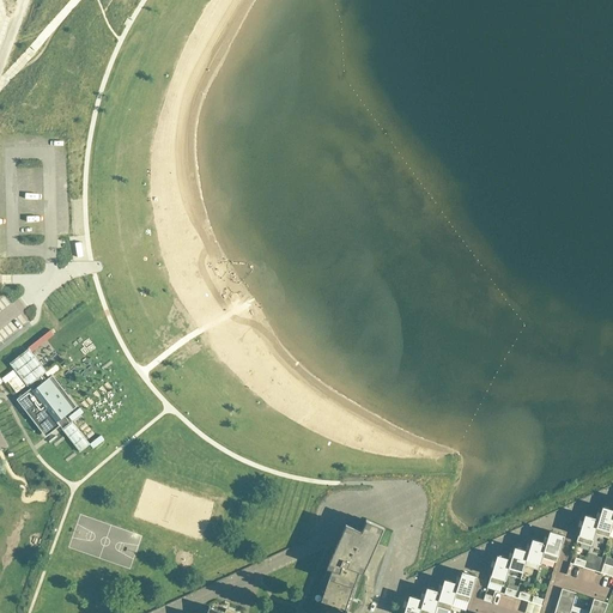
[(26,387),(28,386),(30,388),(32,390),(46,380),(42,375),(46,372),(28,350),(10,364),(26,387)]
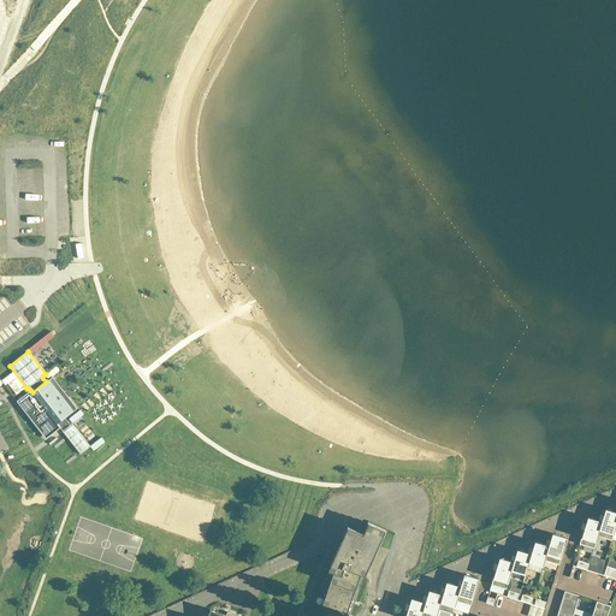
[(12,372),(0,380),(5,385),(7,384),(16,395),(25,388),(12,372)]
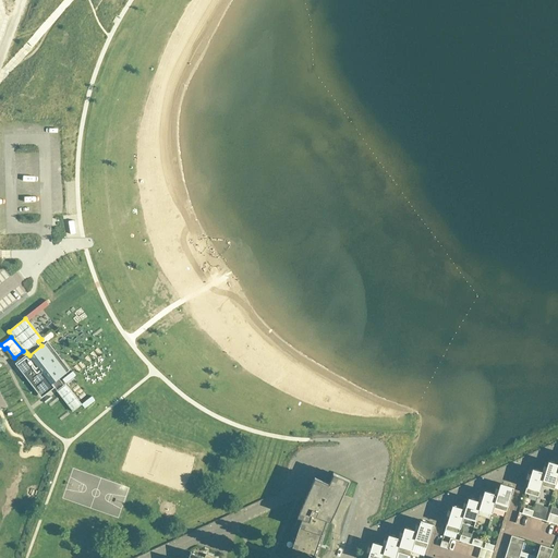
[(22,368),(44,396),(55,388),(51,385),(58,379),(67,373),(59,363),(45,346),(48,343),(48,342),(47,342),(41,346),(29,355),(27,353),(14,364),(20,371),(22,368)]
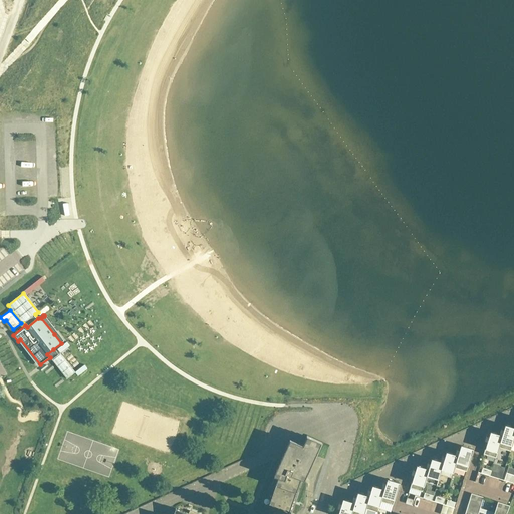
[(66,342),(57,349),(60,353),(69,346),(66,342)]
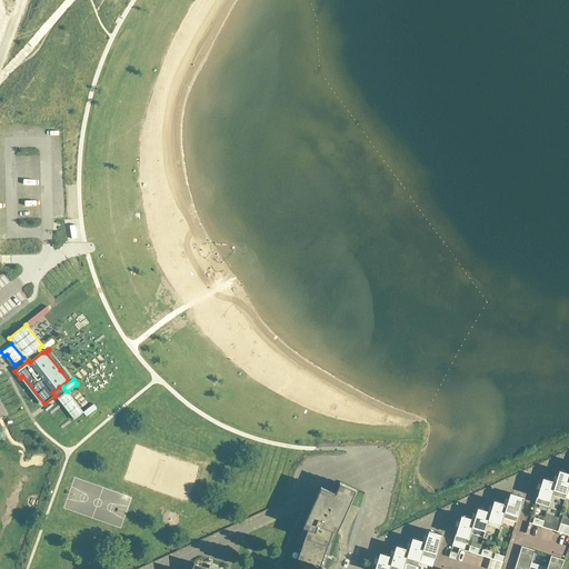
[(65,392),(59,387),(52,392),(56,396),(58,398),(57,399),(73,420),(82,412),(66,391),(65,392)]
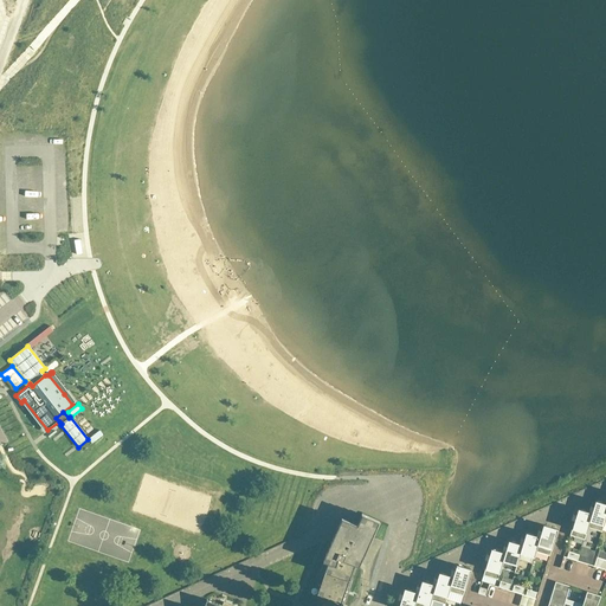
[(100,431),(89,439),(92,444),(103,436),(100,431)]
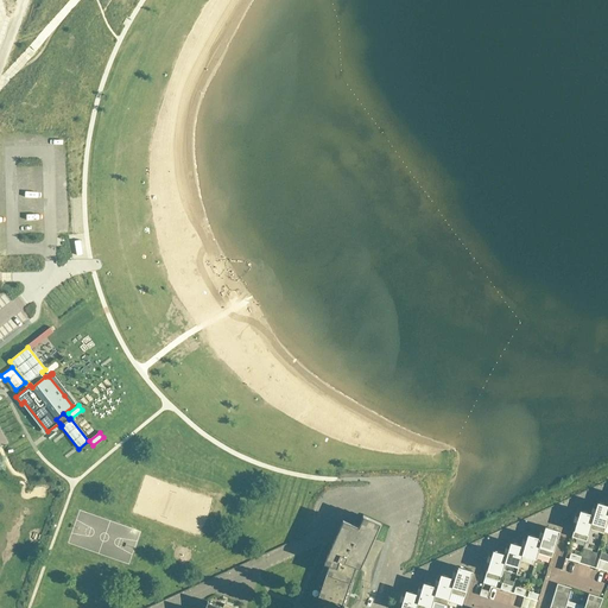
[(605,527),(607,517),(607,506),(597,504),(593,515),(594,515),(589,530),(590,530),(603,534),(606,527),(605,527)]
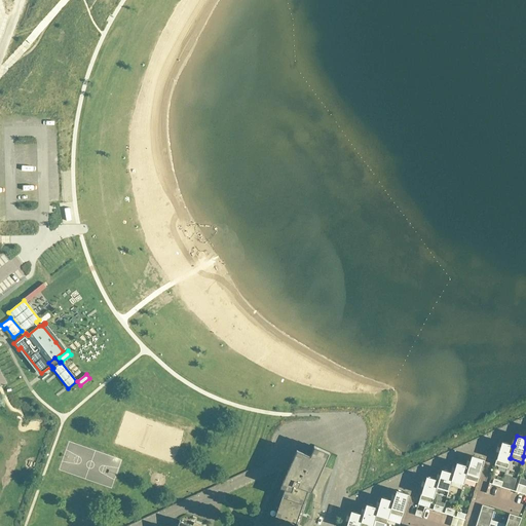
[(514,446),(513,446),(501,442),(494,465),(506,468),(511,458),(510,458),(514,446)]
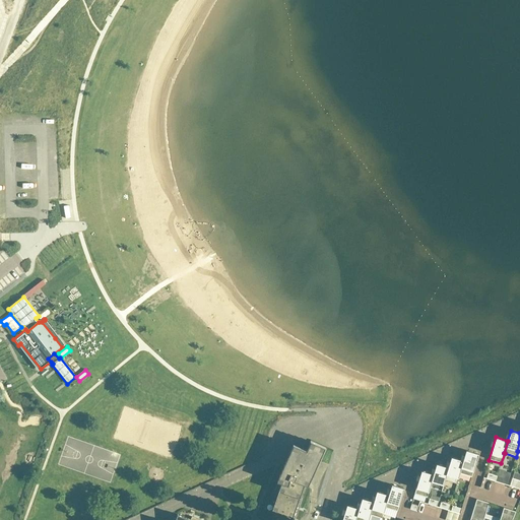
[(308,485),(310,478),(307,476),(308,474),(312,476),(316,467),(325,448),(311,442),(306,451),(294,480),(308,485)]
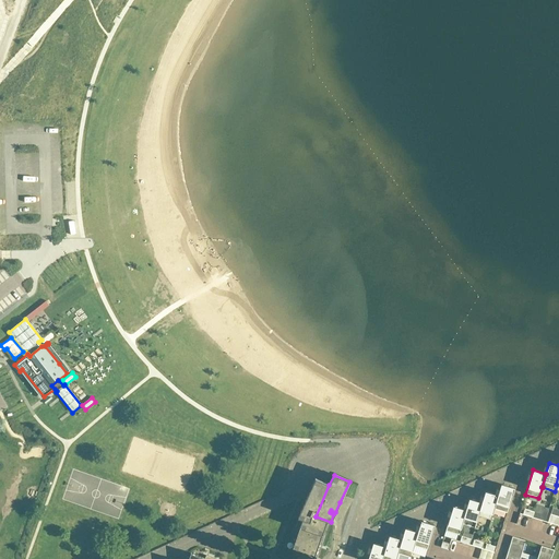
[(316,516),(329,485),(316,478),(308,495),(307,497),(300,511),(316,516)]
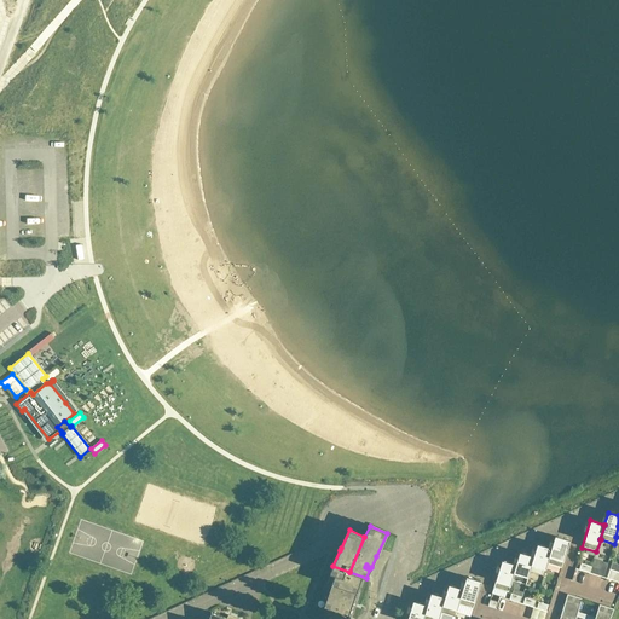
[(561,568),(570,542),(555,537),(550,549),(551,549),(547,563),(548,563),(561,568)]
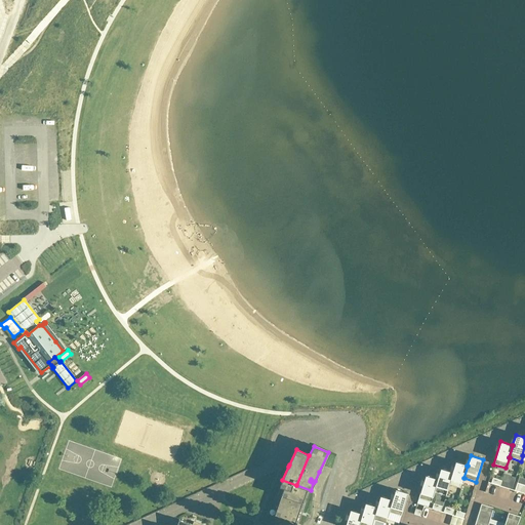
[(468,466),(467,466),(455,462),(452,473),(449,485),(460,489),(465,478),(463,478),(468,466)]
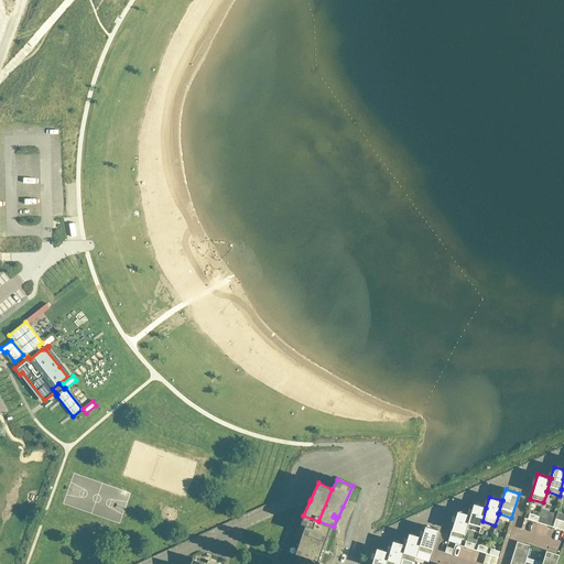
[(486,508),(473,503),(469,516),(470,516),(466,529),(479,532),(483,521),(486,508)]
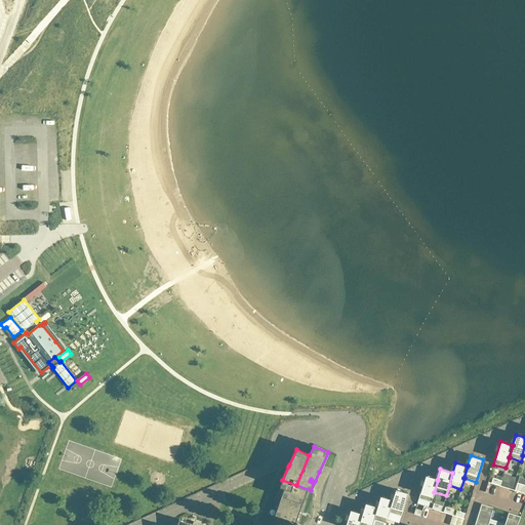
[(438,480),(437,480),(426,476),(418,498),(431,502),(434,492),(438,480)]
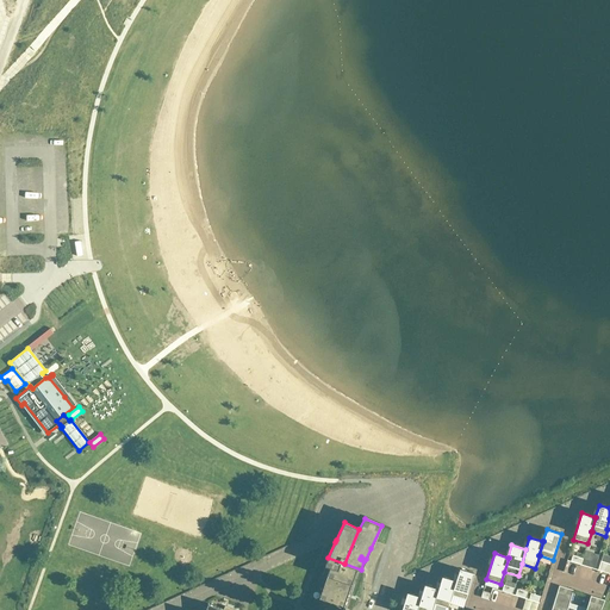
[(355,587),(361,570),(344,564),(328,558),(322,576),(355,587)]
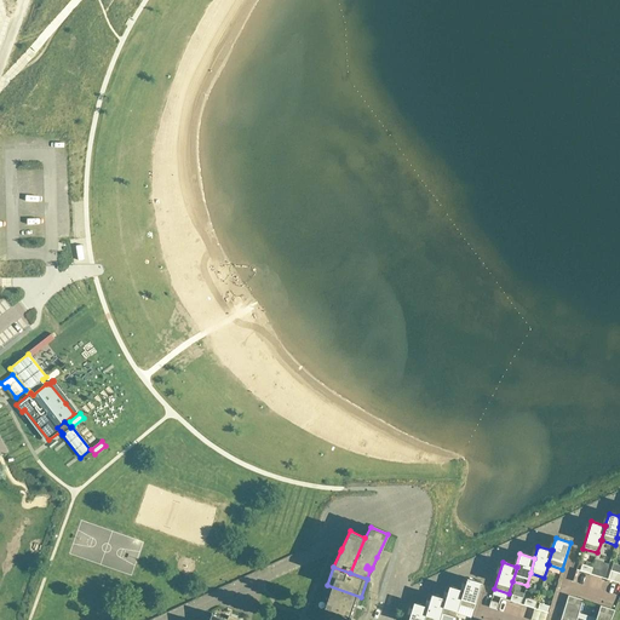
[(616,583),(619,573),(610,570),(608,580),(616,583)]
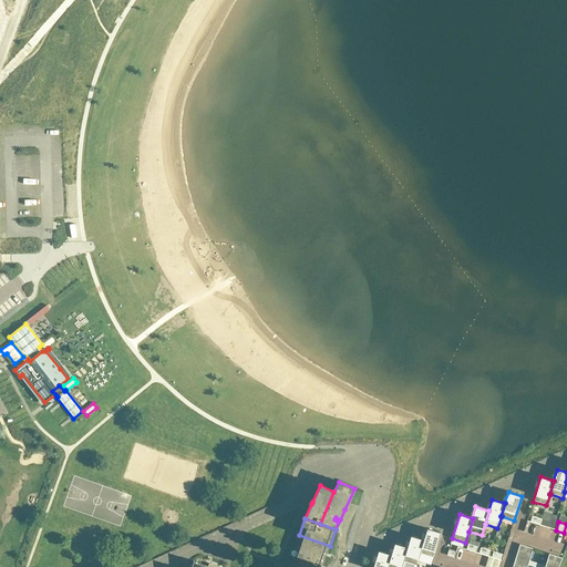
[(433,558),(441,533),(426,529),(423,540),(424,540),(420,554),(433,558)]
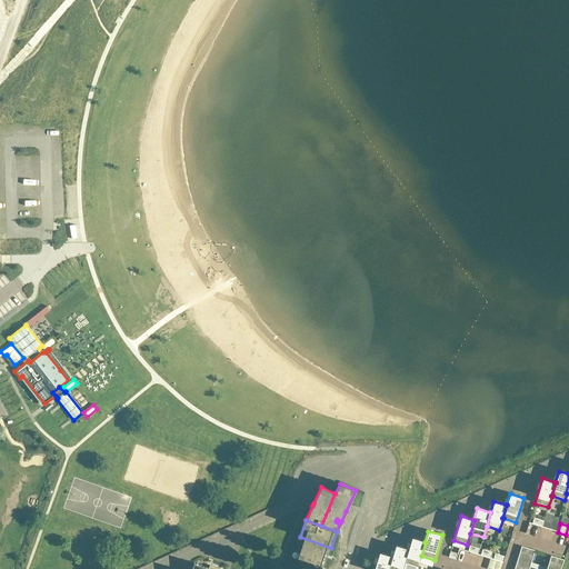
[(327,558),(331,548),(300,537),(297,547),(297,548),(327,558)]
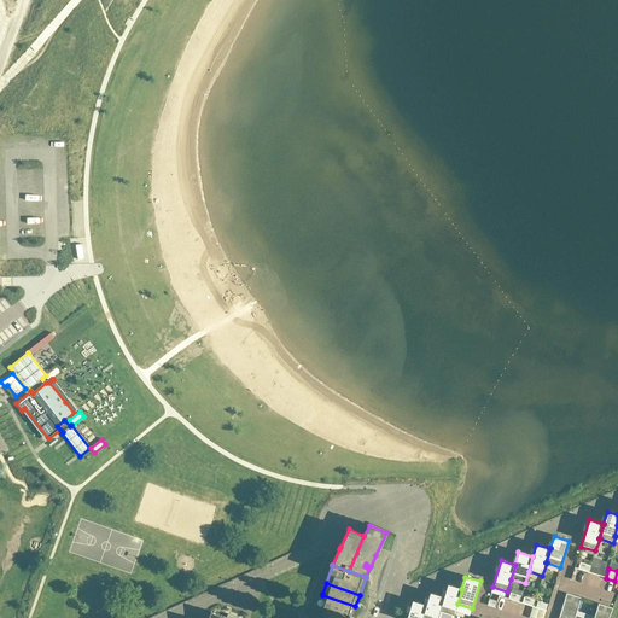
[(462,589),(461,589),(448,584),(443,598),(444,598),(438,617),(452,617),(453,616),(454,616),(458,604),(462,589)]
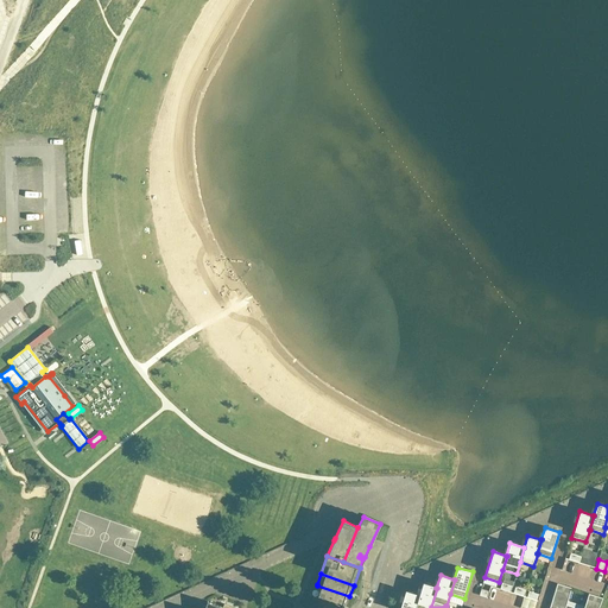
[(437,588),(436,588),(423,583),(419,595),(419,596),(415,607),(430,607),(431,607),(437,588)]
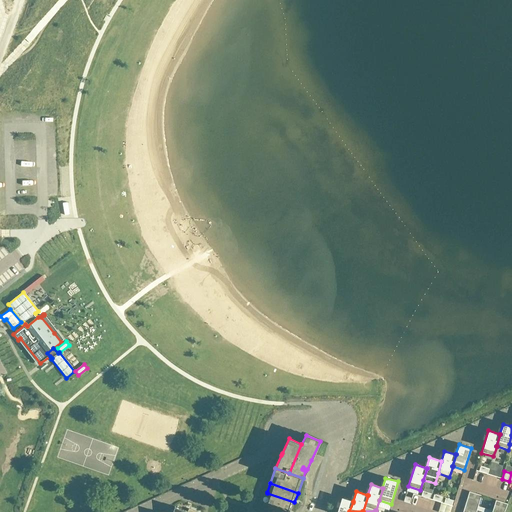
[(492,511),(478,506),(481,495),(469,492),(462,511),(476,511),(477,510),(482,511),(504,511),(507,504),(495,500),(492,511)]
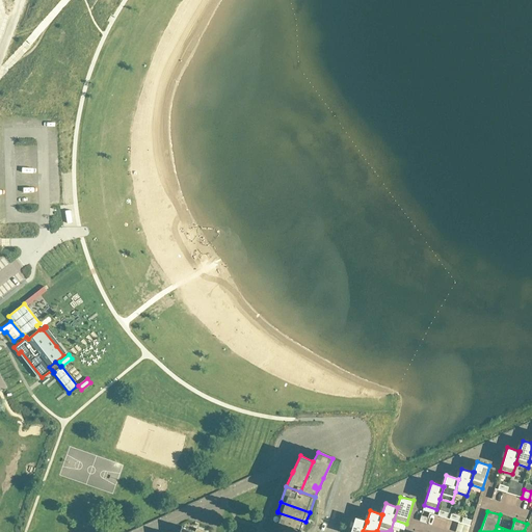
[(306,522),(277,512),(273,522),(280,524),(296,529),(300,531),(301,530),(302,531),(306,522)]
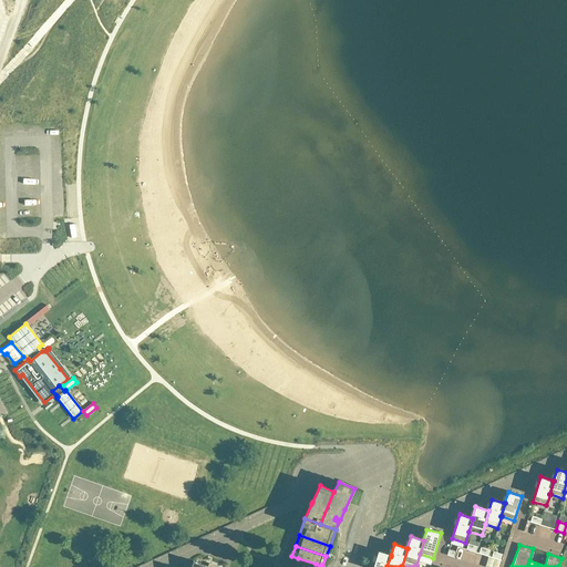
[(387,566),(391,556),(391,555),(378,552),(372,566),(387,566)]
